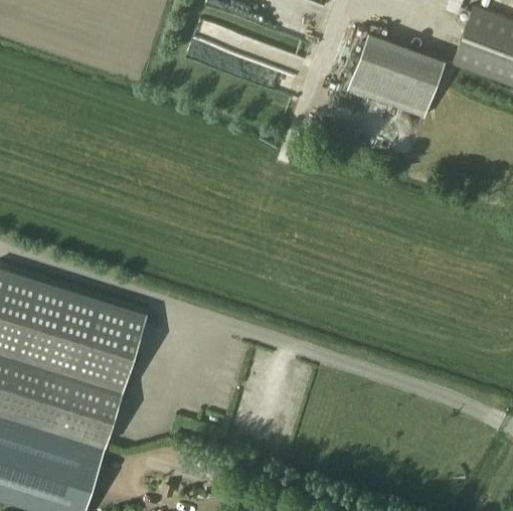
[(512,22),(475,8),(455,65),(512,87),(512,22)]
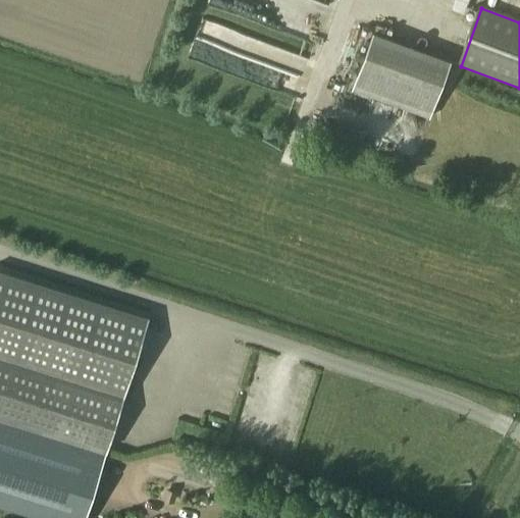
[(217,52),(223,54),(231,32),(206,22),(191,61),(211,68),(217,52)]
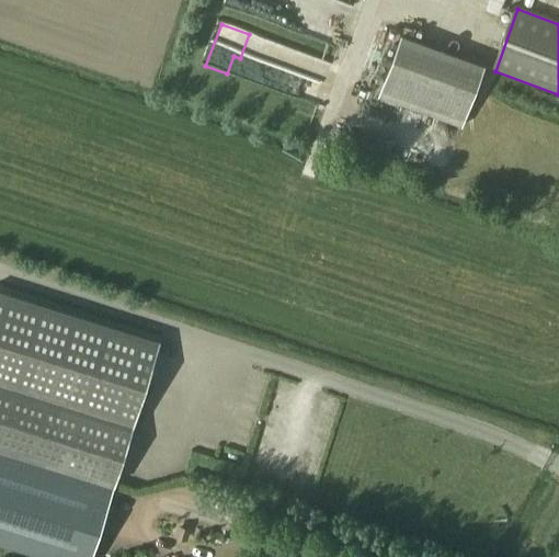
[(487,68),(402,37),(379,99),(464,129),(487,68)]
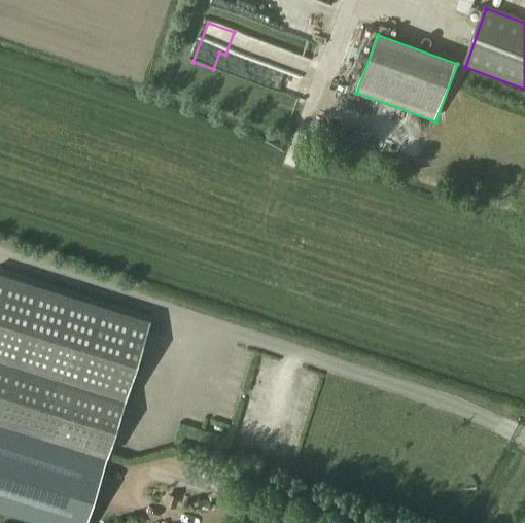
[(0,275),(0,511),(37,522),(89,522),(152,323),(0,275)]
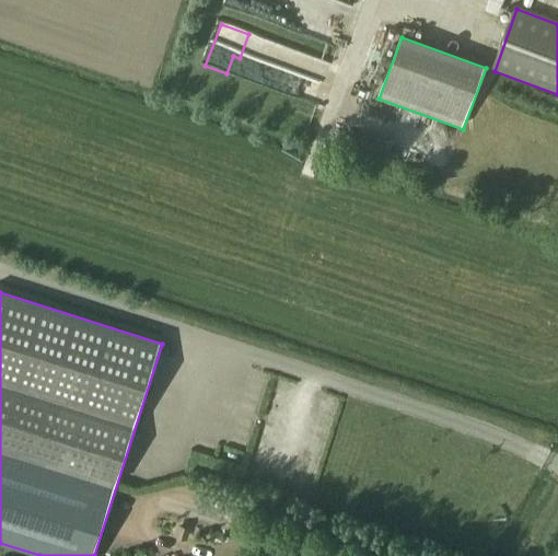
[(263,509),(258,524),(274,530),(279,514),(263,509)]
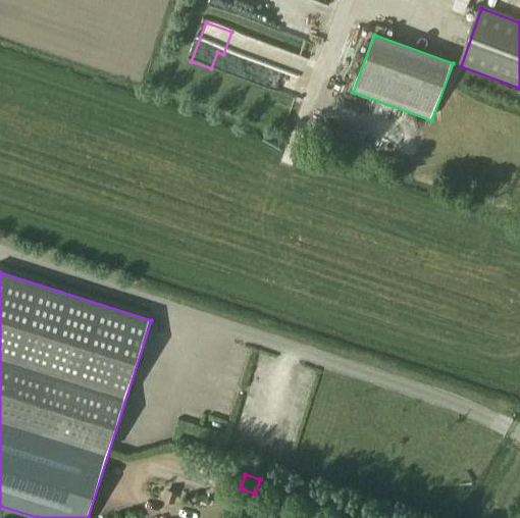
[(168,493),(165,503),(175,505),(178,496),(168,493)]
